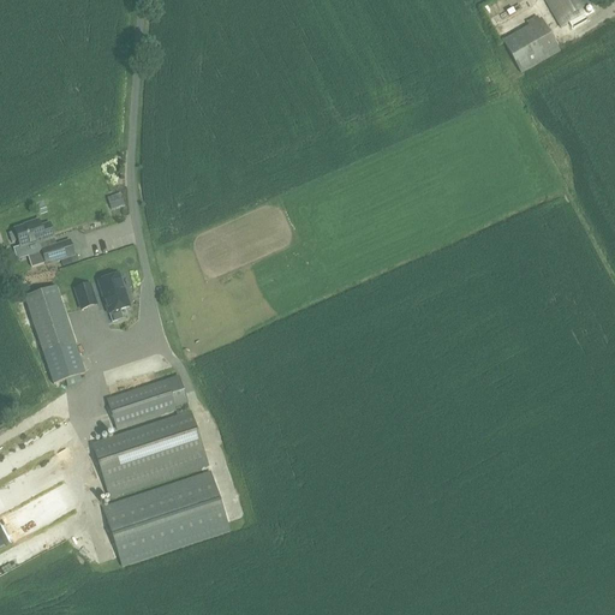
[(543,0),(557,24),(579,11),(590,5),(586,0),(543,0)]
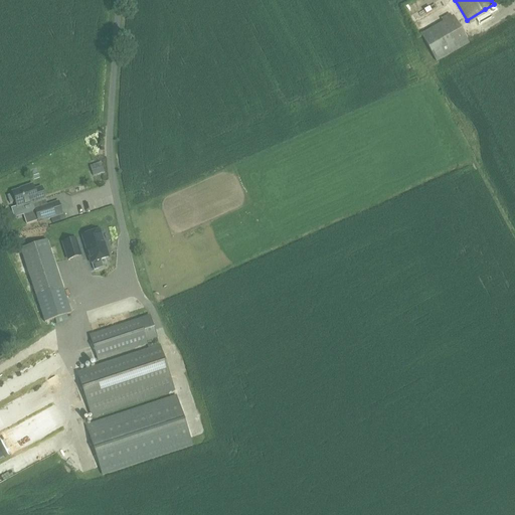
[(437,62),(469,44),(453,16),(420,34),(437,62)]
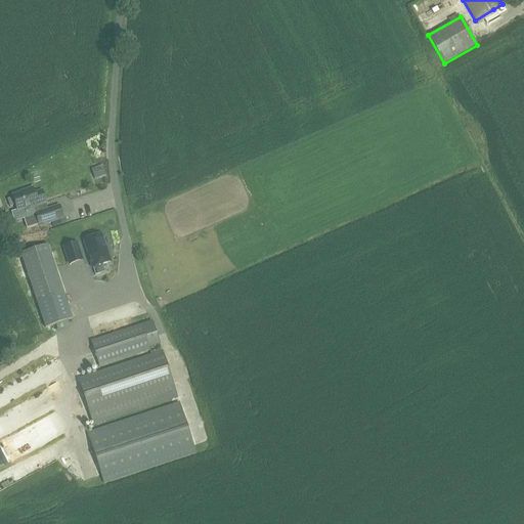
[(17,211),(33,206),(35,215),(24,218),(27,228),(39,225),(39,226),(63,218),(59,205),(48,209),(46,203),(42,190),(34,193),(33,188),(25,190),(26,191),(12,197),(13,198),(7,200),(9,207),(15,205),(17,211)]
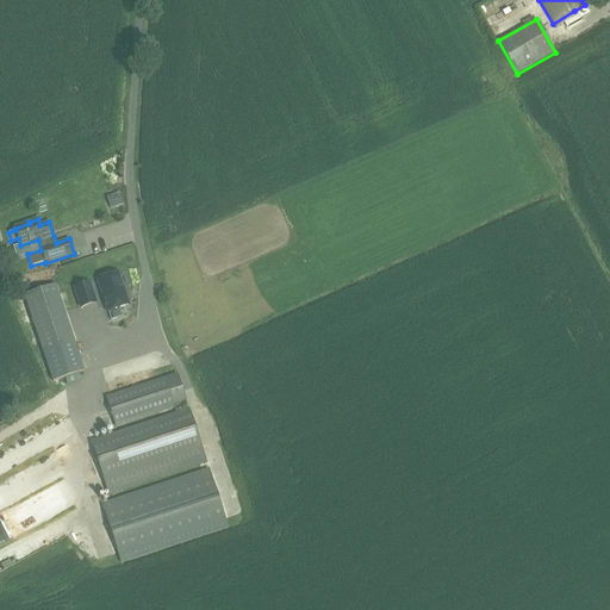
[(118,273),(98,280),(109,312),(129,305),(118,273)]
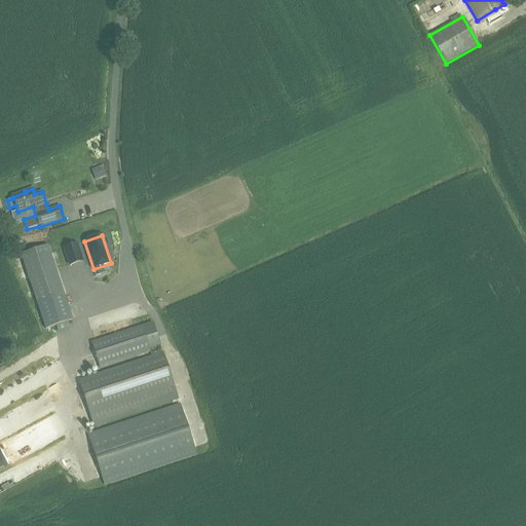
[(77,243),(63,248),(69,266),(84,262),(77,243)]
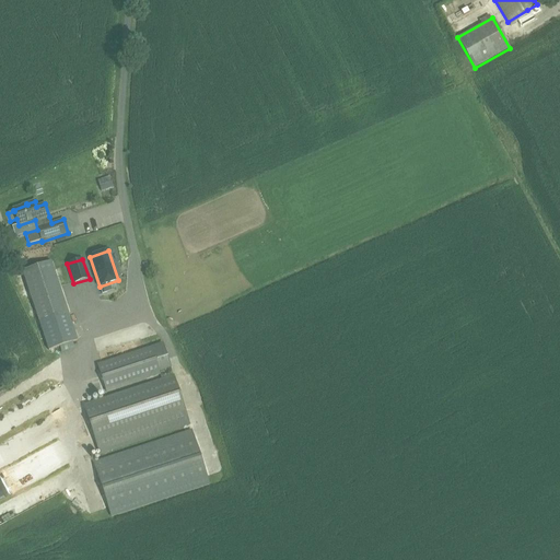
[(51,260),(22,271),(38,322),(69,312),(51,260)]
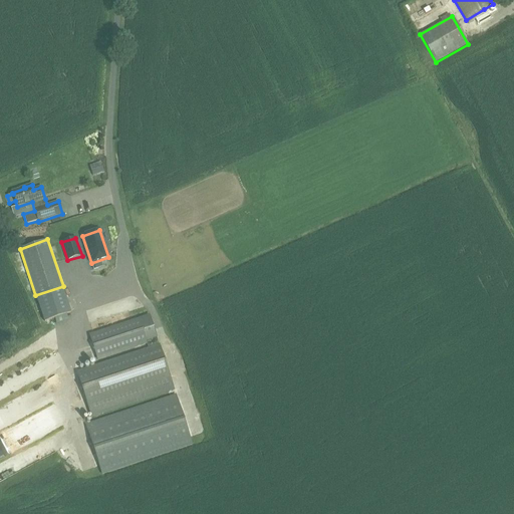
[(63,286),(35,295),(43,321),(71,313),(63,286)]
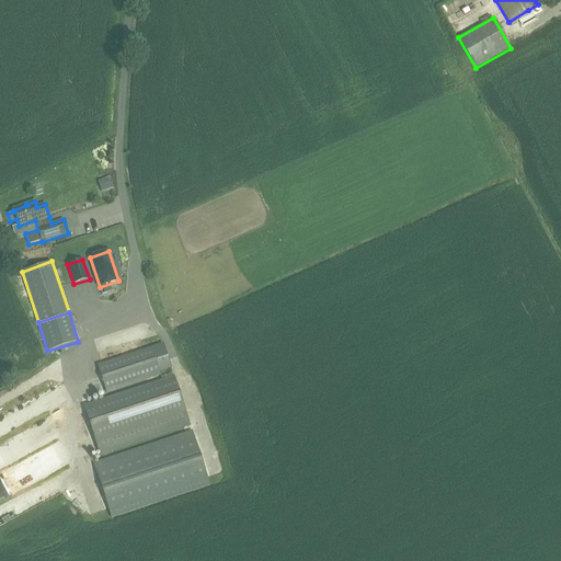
[(163,344),(98,365),(106,393),(160,375),(162,381),(174,377),(163,344)]
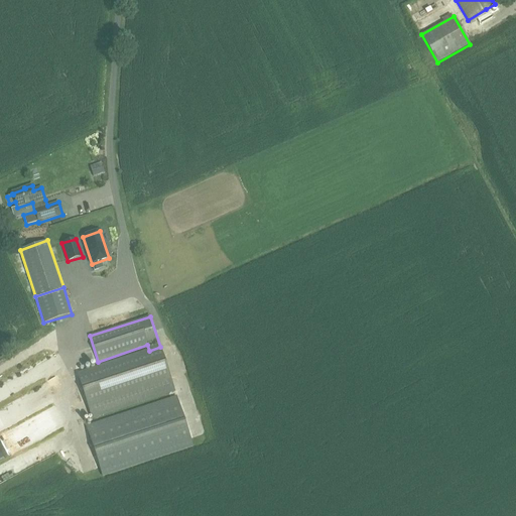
[(149,351),(78,374),(93,420),(175,393),(160,347),(149,351)]
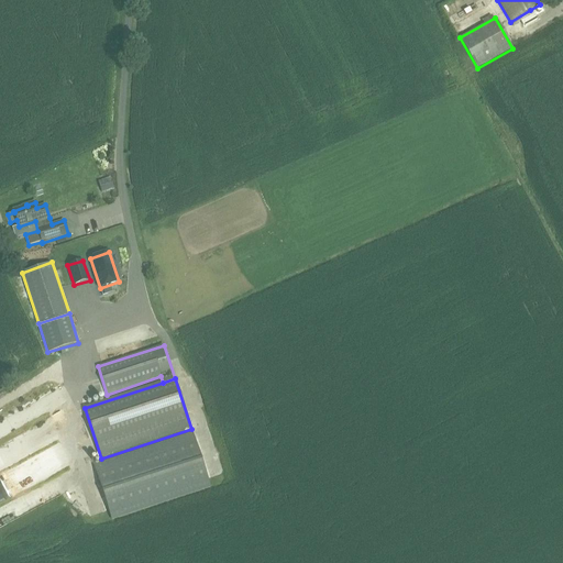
[(192,432),(95,465),(112,520),(211,487),(192,432)]
